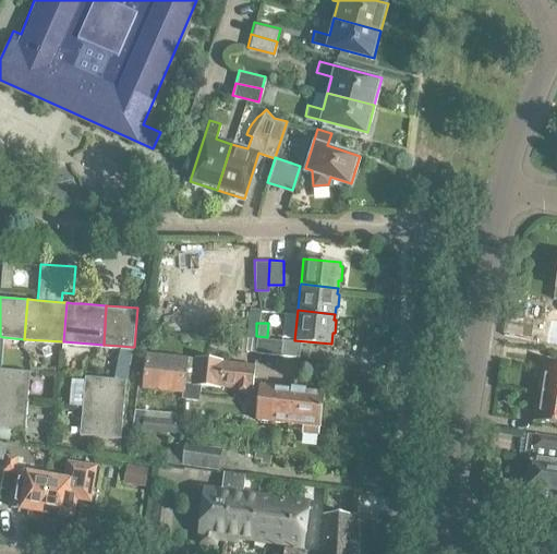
[(254,351),(280,353),(281,339),(267,337),(256,336),(254,351)]
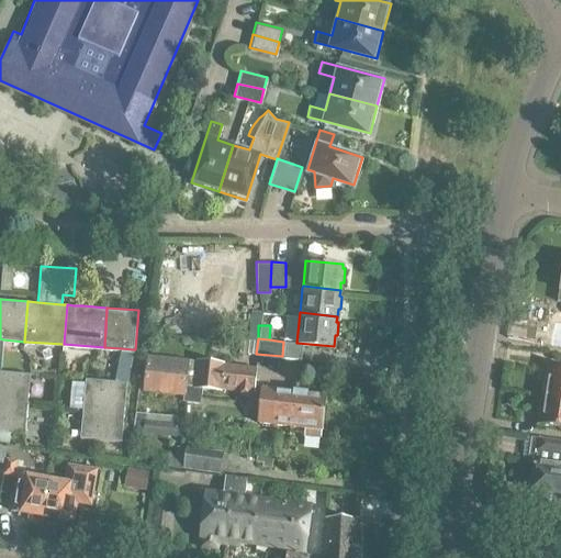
[(121,348),(118,365),(130,366),(133,349),(121,348)]
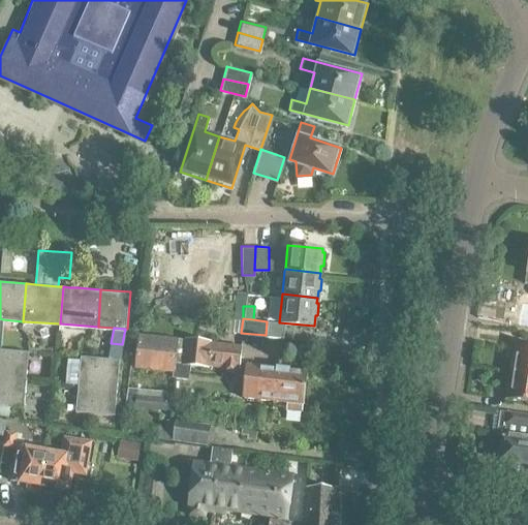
[(133,367),(173,370),(172,376),(188,378),(189,371),(190,371),(191,363),(209,365),(209,364),(226,365),(226,369),(233,370),(235,370),(236,367),(239,367),(241,343),(211,340),(211,339),(183,337),(183,338),(177,337),(177,336),(136,332),(133,367)]
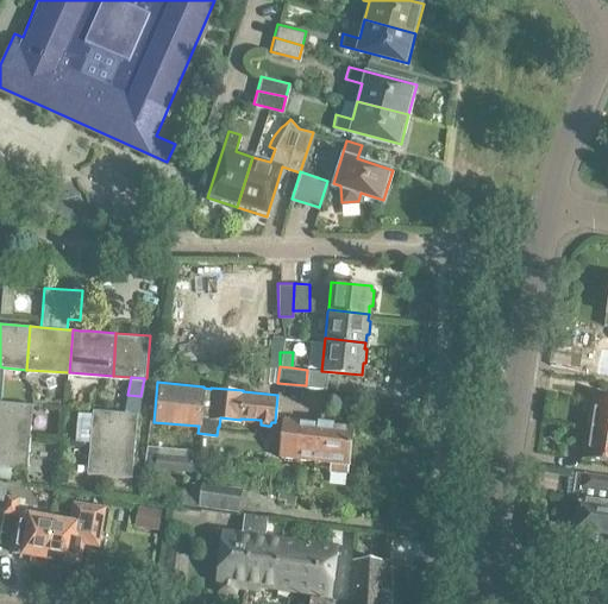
[(124,411),(137,413),(138,409),(140,396),(127,395),(124,411)]
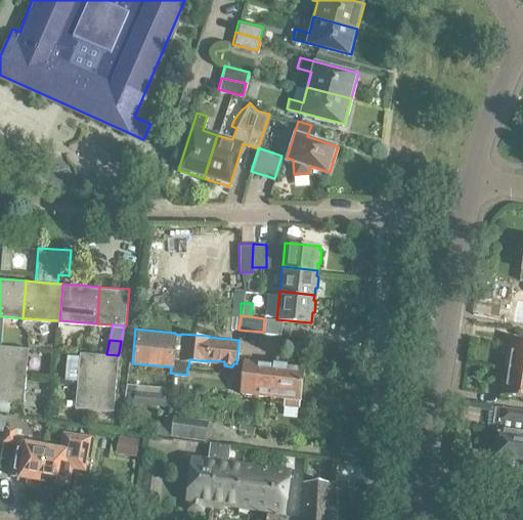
[(507,363),(507,365),(522,367),(522,341),(511,340),(509,352),(506,355),(505,361),(507,363)]
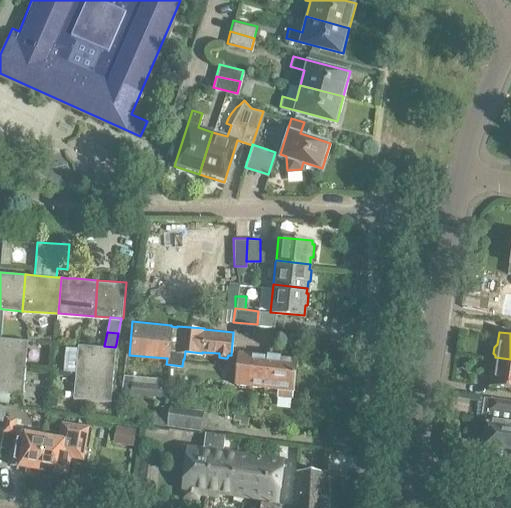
[(0,361),(25,364),(27,340),(0,337),(0,361)]
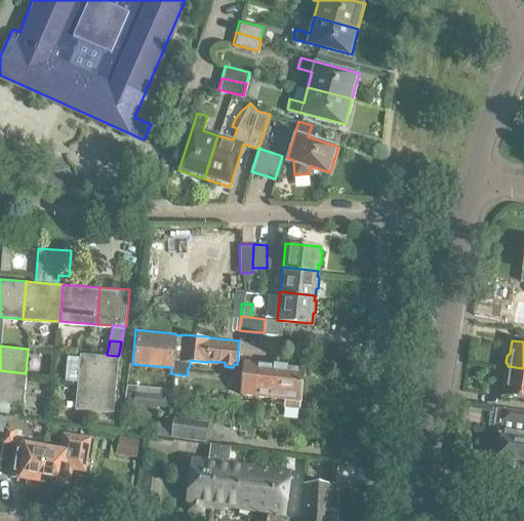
[(65,379),(77,381),(116,384),(118,356),(107,355),(79,353),(79,356),(66,355),(65,379)]
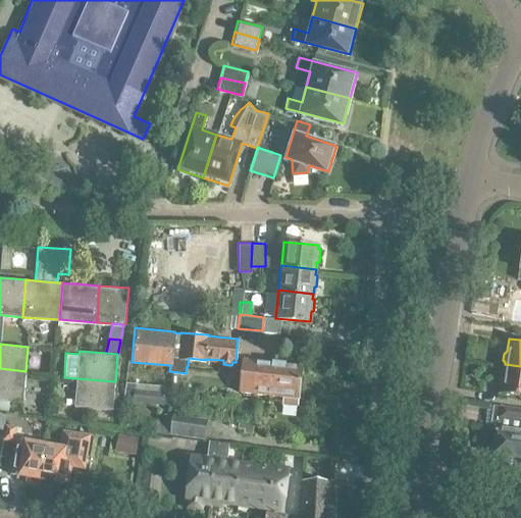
[(241,390),(270,393),(274,360),(244,357),(241,390)]
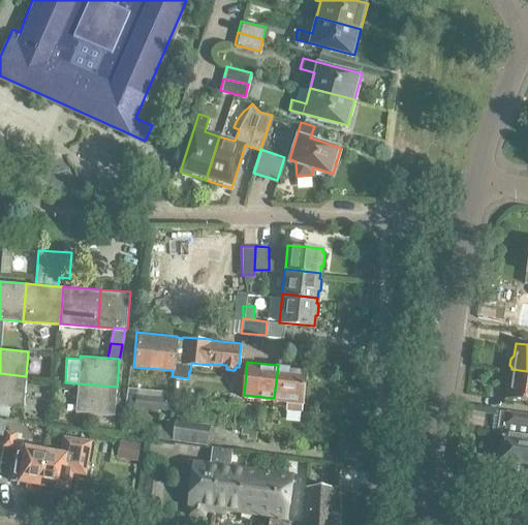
[(274,398),(285,399),(285,409),(301,410),(301,407),(305,368),(278,365),(274,398)]
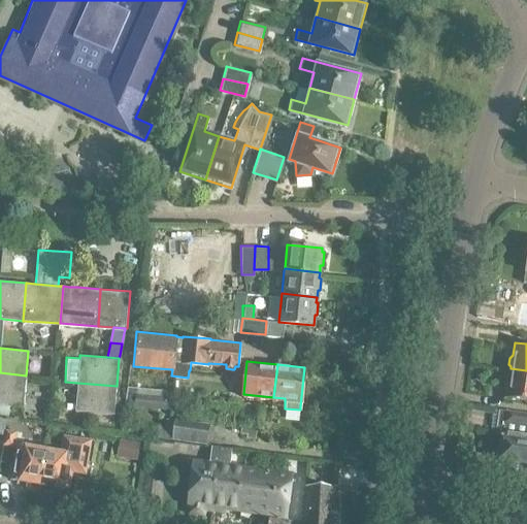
[(504,391),(506,393),(506,395),(526,397),(526,370),(511,368),(508,384),(505,384),(504,391)]
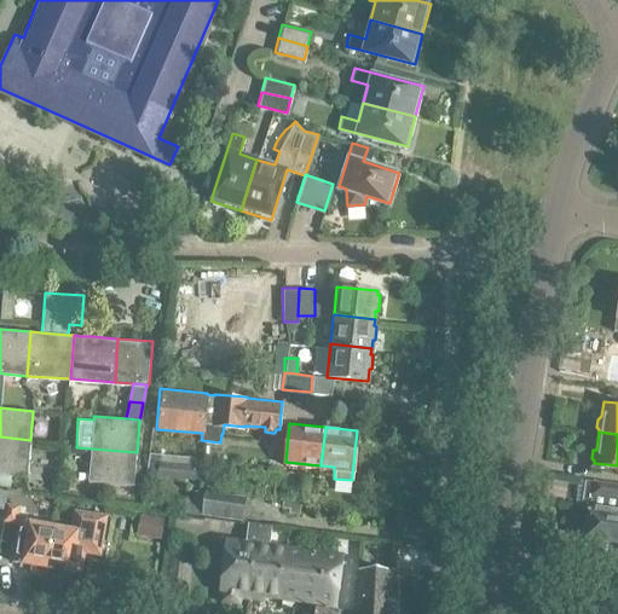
[(0,473),(11,474),(27,475),(30,440),(0,436),(0,473)]
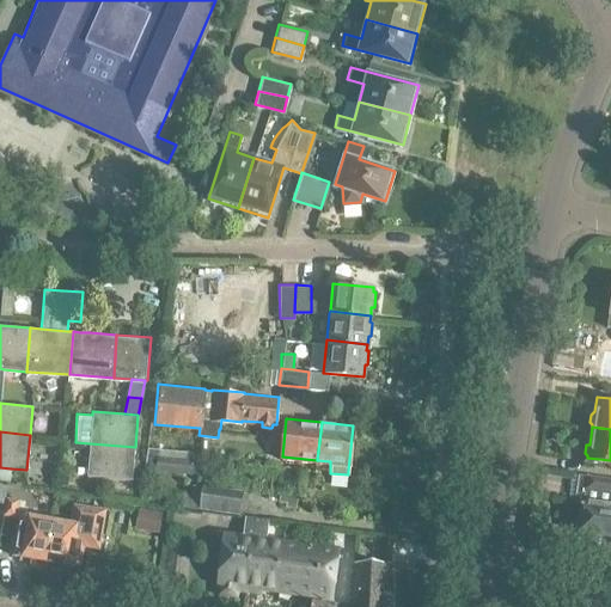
[(132,479),(135,447),(90,443),(87,474),(99,476),(132,479)]
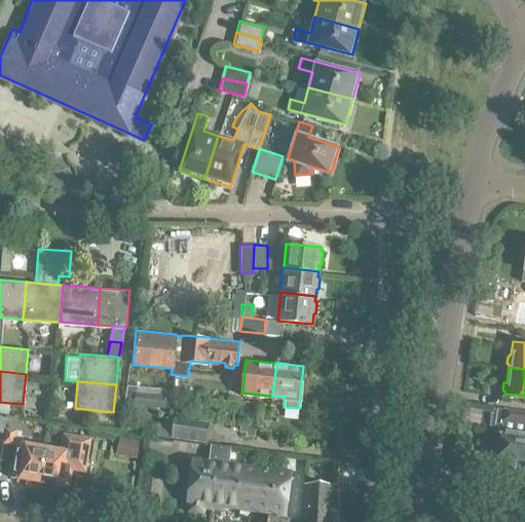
[(123,403),(134,404),(171,407),(172,390),(167,390),(167,388),(136,384),(126,383),(124,397),(123,403)]
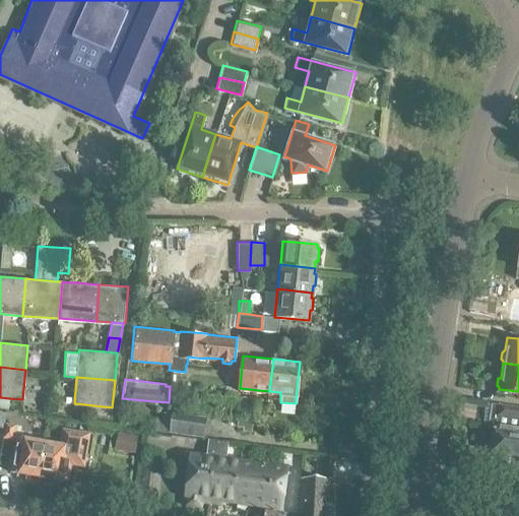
[(489,420),(496,424),(492,451),(491,450),(490,461),(518,464),(518,405),(491,402),(489,420)]
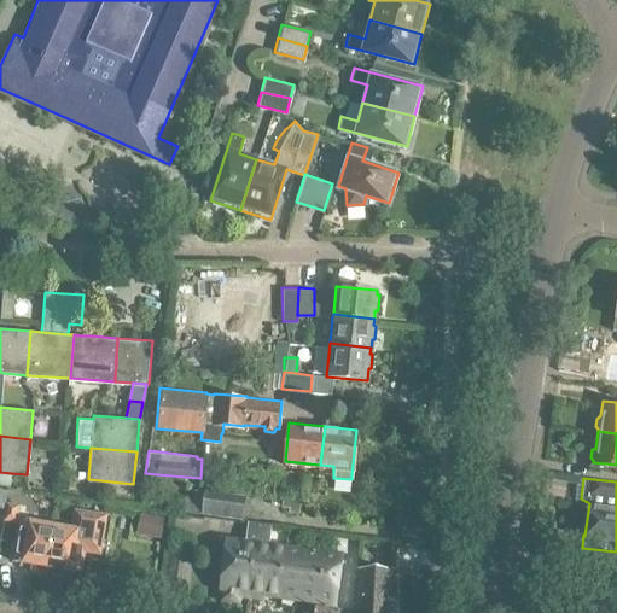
[(4,519),(16,520),(22,489),(6,485),(5,489),(7,490),(5,507),(4,519)]
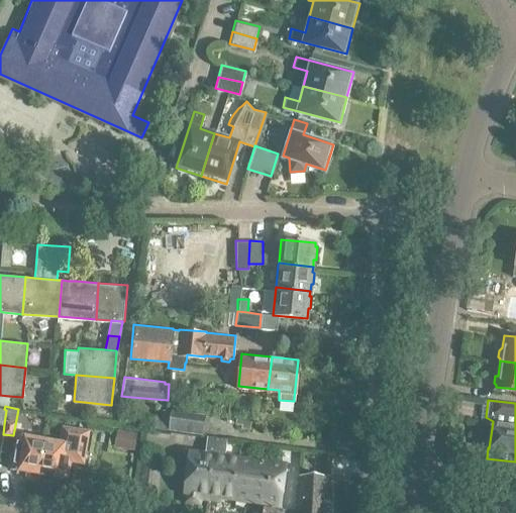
[(152,427),(159,428),(169,429),(202,434),(205,414),(171,409),(171,410),(162,409),(161,415),(155,415),(152,427)]
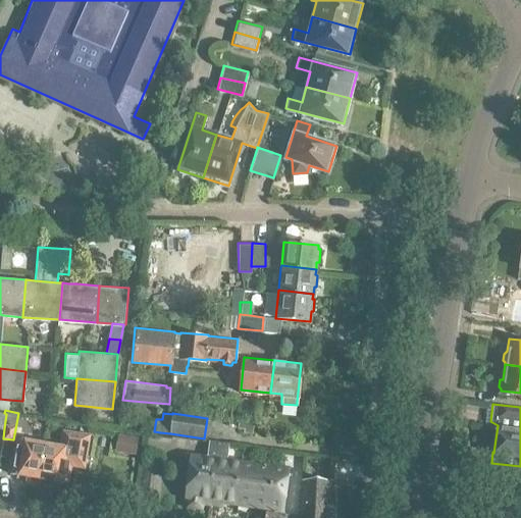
[(65,480),(68,464),(84,466),(90,433),(61,429),(59,446),(45,444),(38,481),(51,484),(52,478),(65,480)]
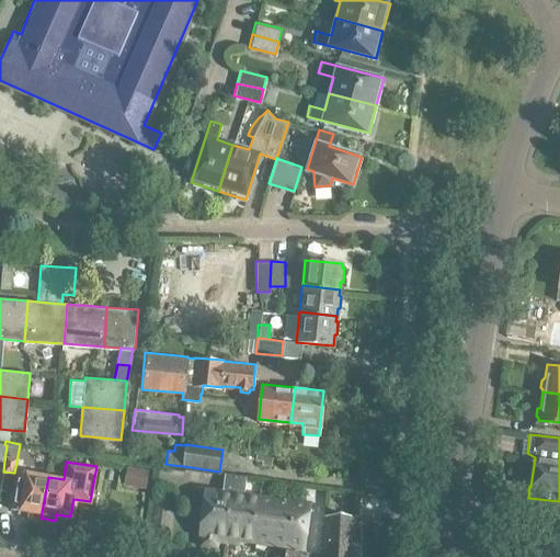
[(148,468),(126,465),(123,482),(145,487),(148,468)]
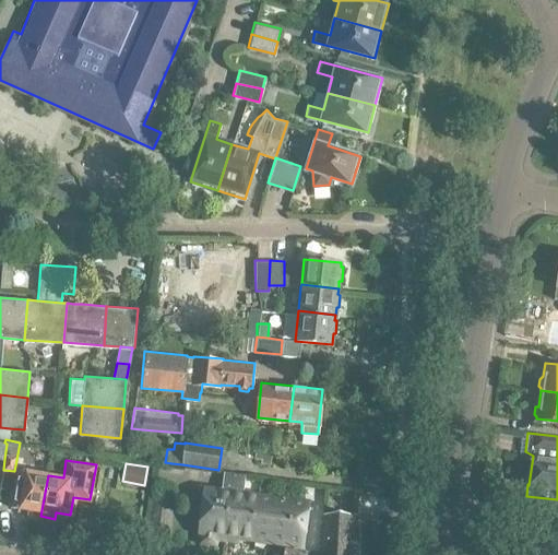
[(26,514),(40,516),(48,475),(20,470),(13,506),(27,508),(26,514)]
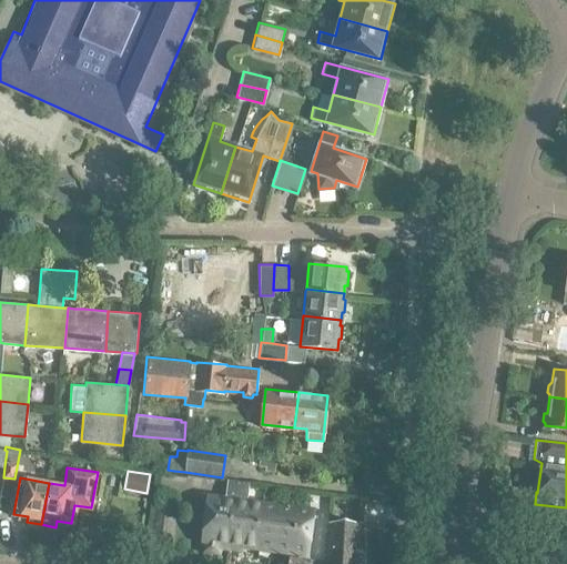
[(220,543),(230,544),(233,513),(245,514),(247,500),(249,481),(226,477),(224,496),(206,494),(201,540),(202,541),(204,541),(203,551),(219,552),(220,543)]
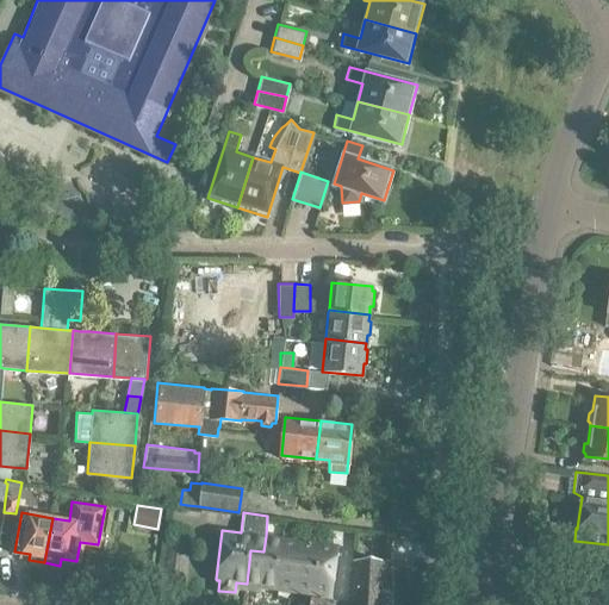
[(281,538),(266,536),(263,552),(250,550),(247,584),(331,594),(337,544),(281,538)]
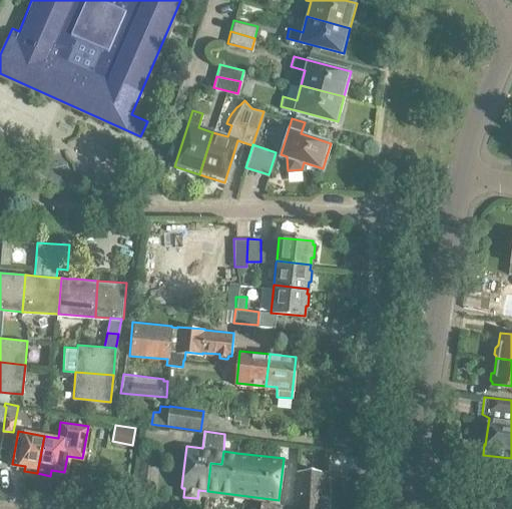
[(138,455),(135,485),(155,487),(158,458),(138,455)]
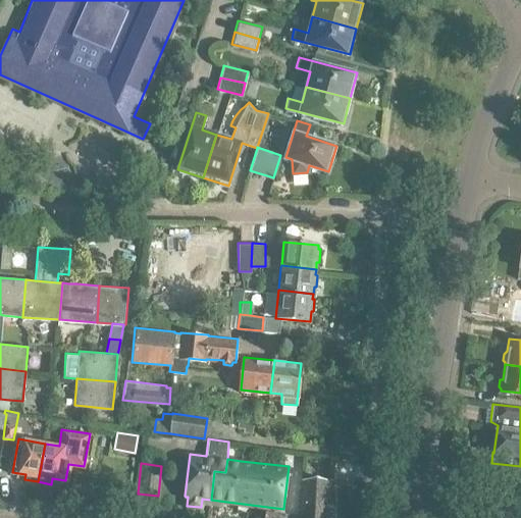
[(332,481),(303,479),(300,517),(324,517),(325,508),(330,509),(332,481)]
